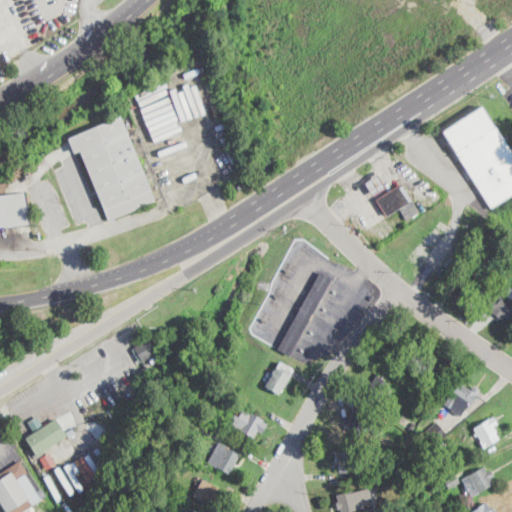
[(483,105),(511,151),(511,196),(492,209),(456,153),(450,156),(437,136),(442,133),(441,131),(483,105)]
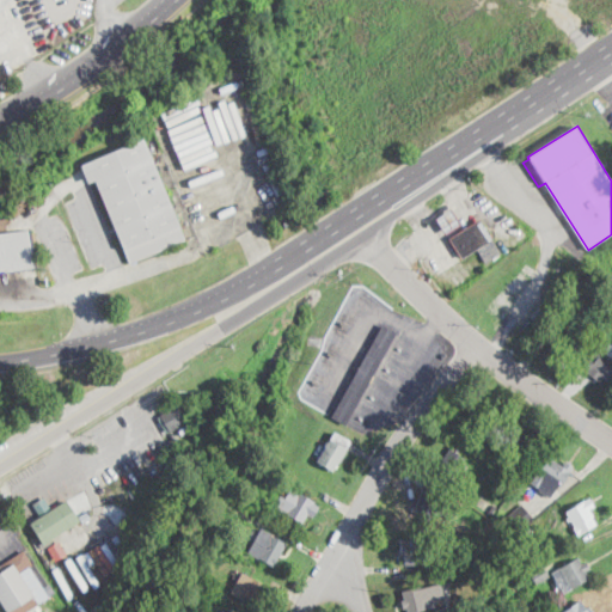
[(144,139),(185,240),(130,263),(96,179),(87,183),(80,165),(144,139)]
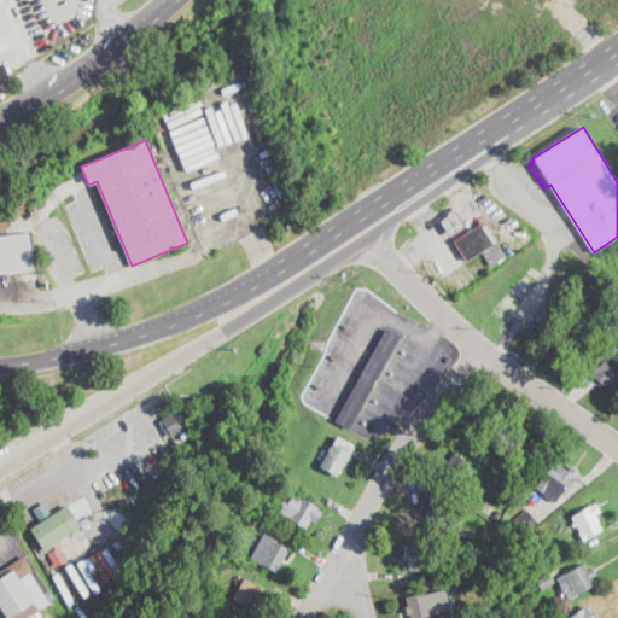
[(466,225),(450,235),(441,220),(456,209),(466,225)]
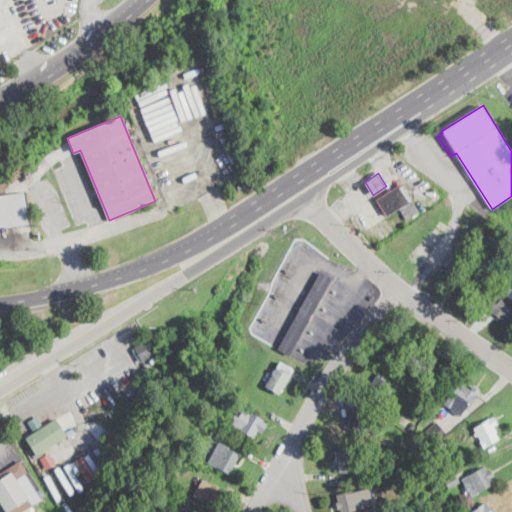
[(386,217),(375,200),(401,184),(412,201),(386,217)]
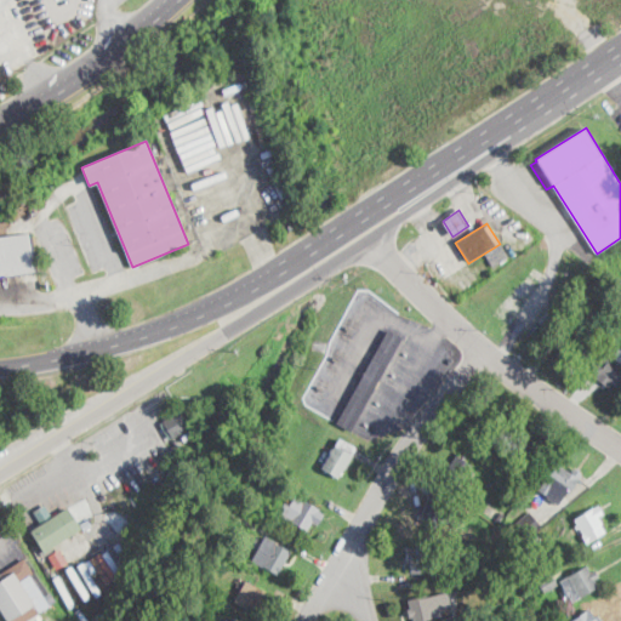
[(0,277),(0,237),(32,233),(38,273),(0,277)]
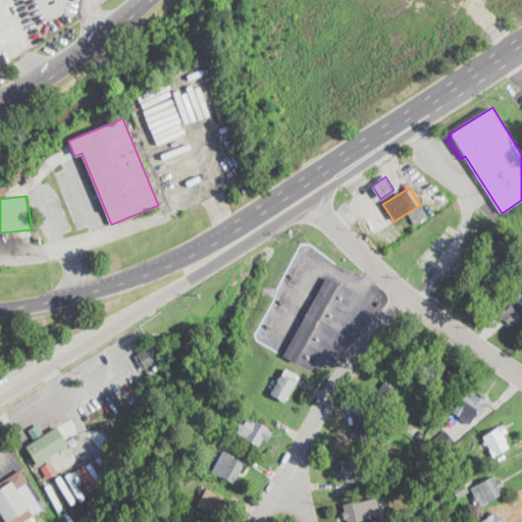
[(295,363),(282,356),(326,276),(338,283),(295,363)]
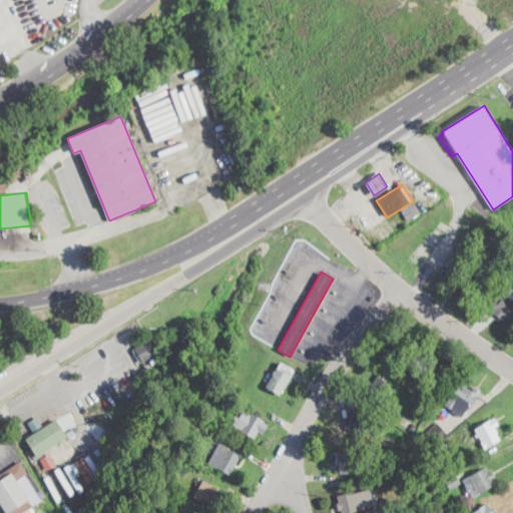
[(512,299),(512,318),(512,320),(506,317),(503,321),(492,313),(494,309),(491,307),(506,284),(512,288),(509,293),(511,295),(510,297),(512,299)]
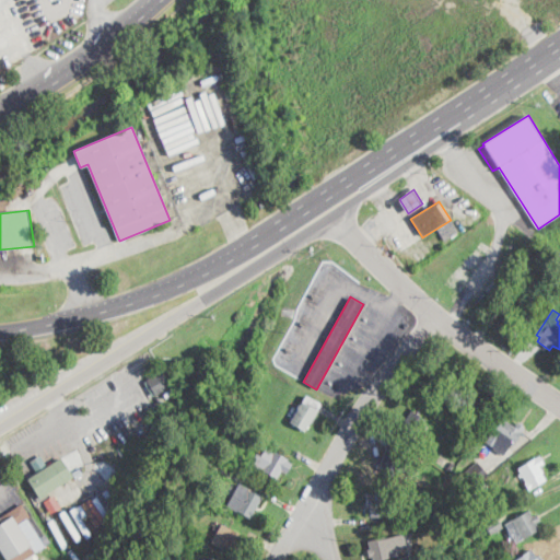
[(155,397),(147,381),(162,371),(171,387),(155,397)]
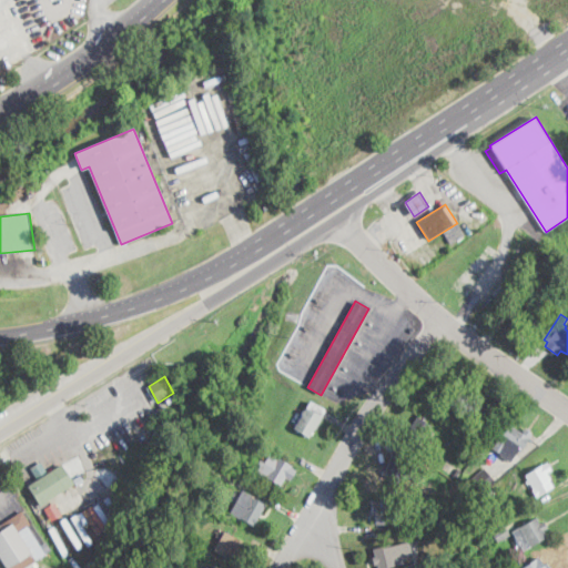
[(482,395),(483,403),(487,402),(490,424),(474,427),(473,424),(465,426),(462,406),(475,404),(474,397),(482,395)]
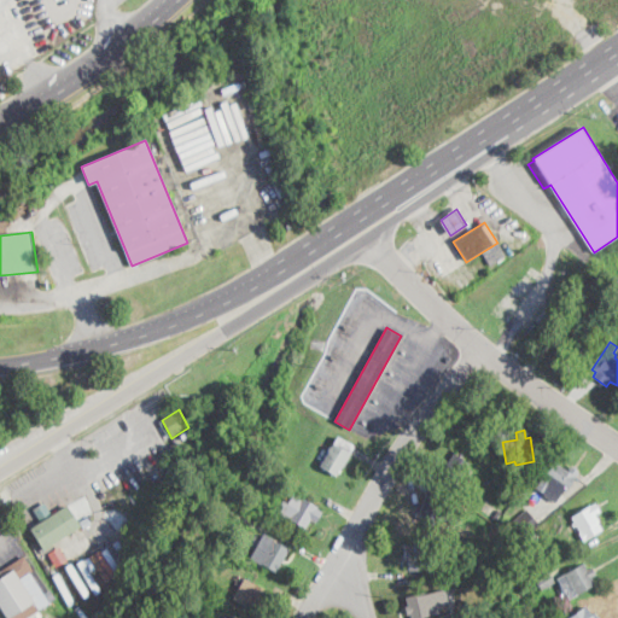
[(337,477),(320,466),(338,437),(355,447),(337,477)]
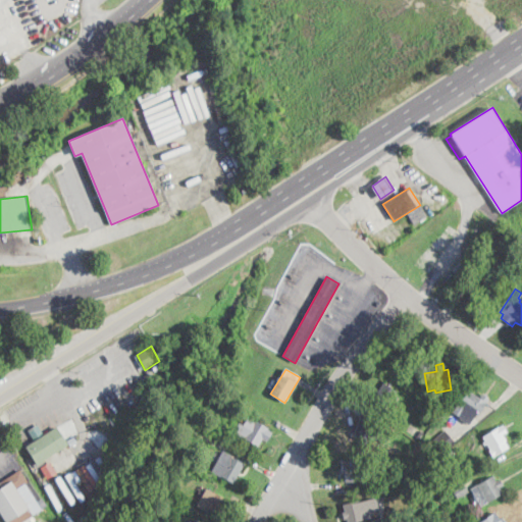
[(397,392),(384,411),(373,403),(375,399),(374,398),(384,383),(397,392)]
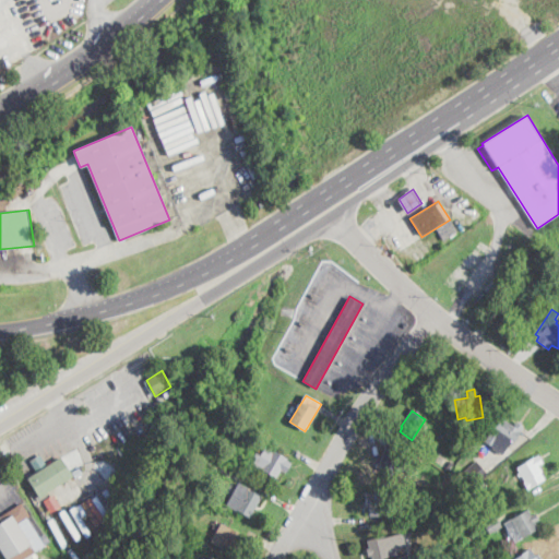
[(502,417),(513,425),(516,420),(526,427),(512,447),(500,438),(494,447),(485,441),(502,417)]
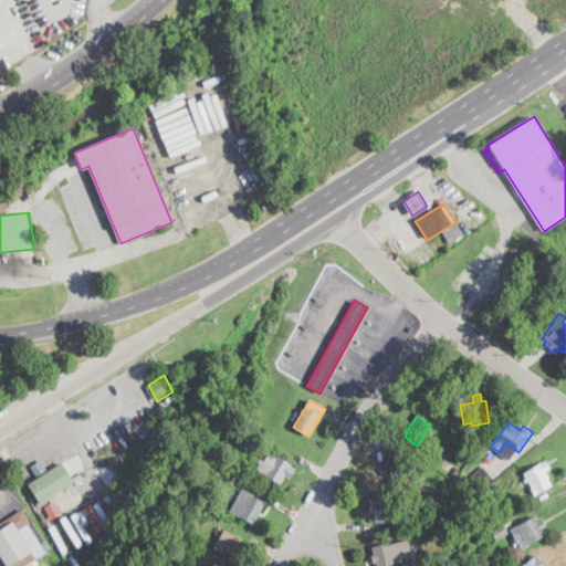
[(280,483),(258,470),(270,451),(292,465),(280,483)]
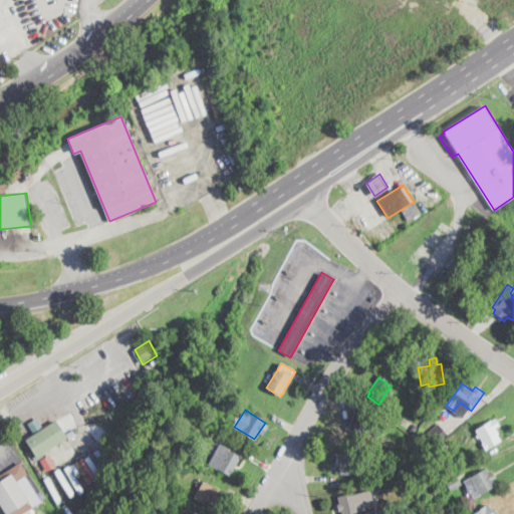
[(370,417),(363,437),(344,430),(346,423),(350,424),(355,412),(370,417)]
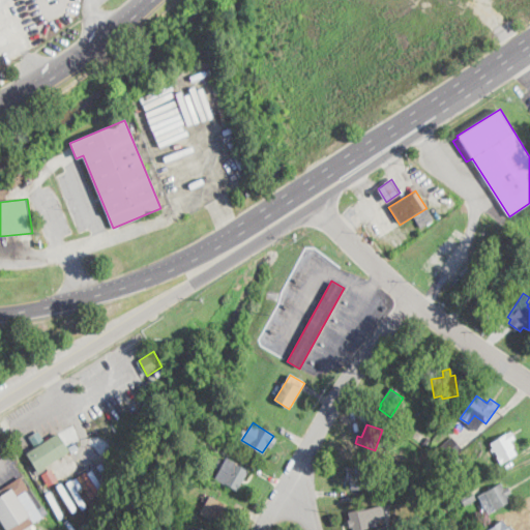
[(202,436),(197,445),(182,437),(187,428),(202,436)]
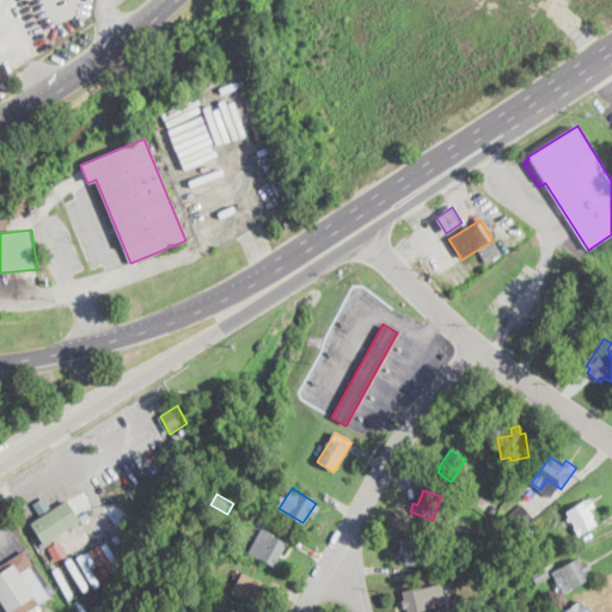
[(577,537),(573,528),(575,527),(567,512),(591,497),(595,507),(592,510),(595,516),(593,518),(598,525),(577,537)]
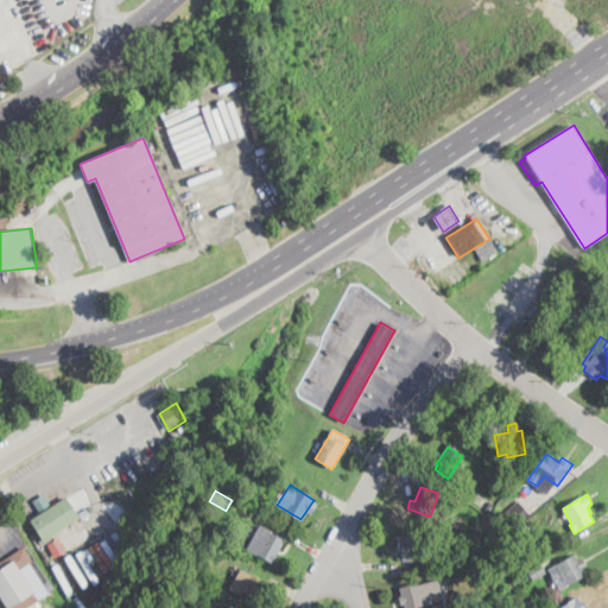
[(57,550),(49,555),(40,542),(43,540),(30,519),(67,496),(81,518),(50,537),(57,550)]
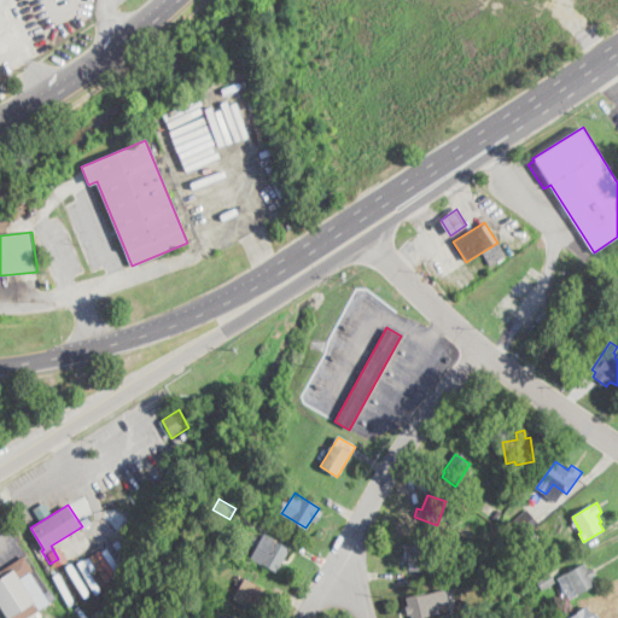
[(540,525),(528,535),(514,520),(528,509),(540,525)]
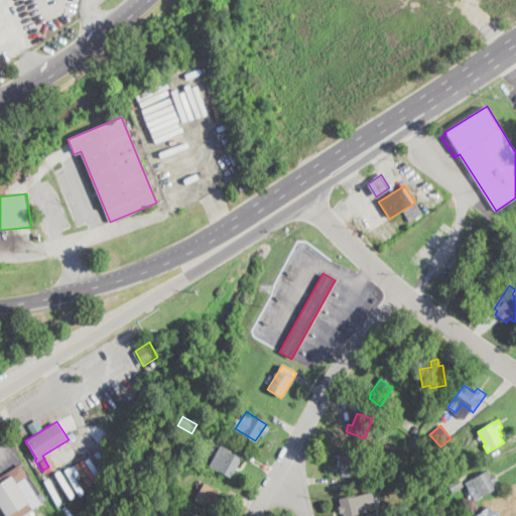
[(78,435),(71,439),(68,434),(74,430),(78,435)]
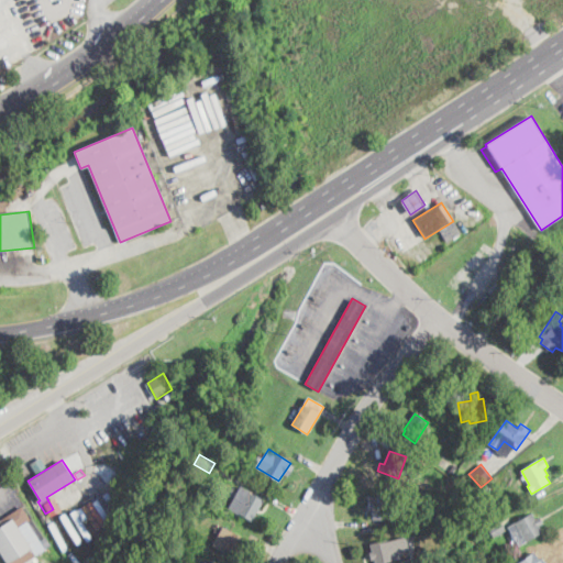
[(241,487),(264,499),(253,521),(229,508),(233,500),(229,498),(233,490),(238,493),(241,487)]
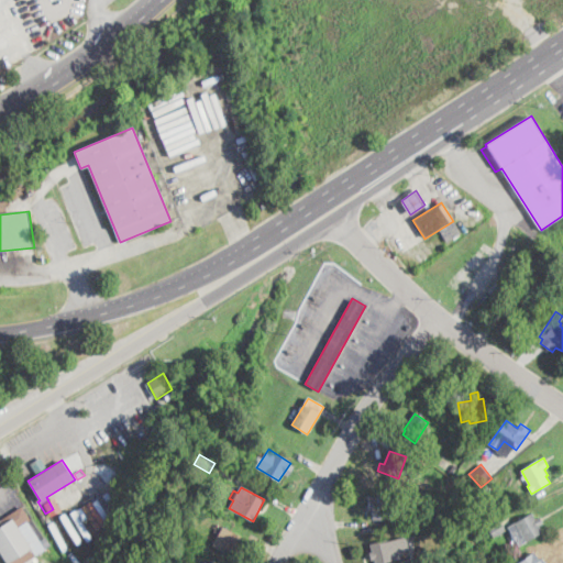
[(465,497),(459,506),(452,500),(457,492),(465,497)]
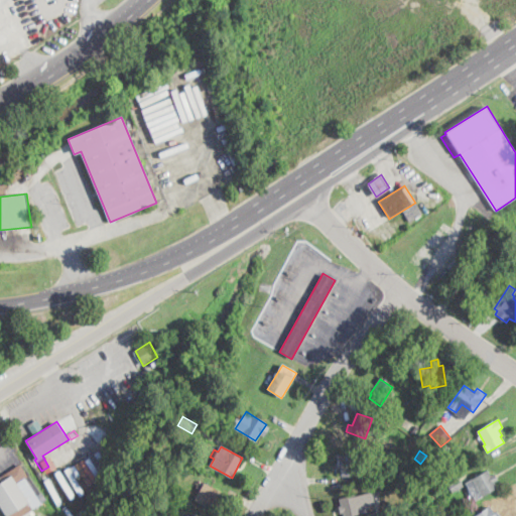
[(442,457),(437,461),(434,457),(439,453),(442,457)]
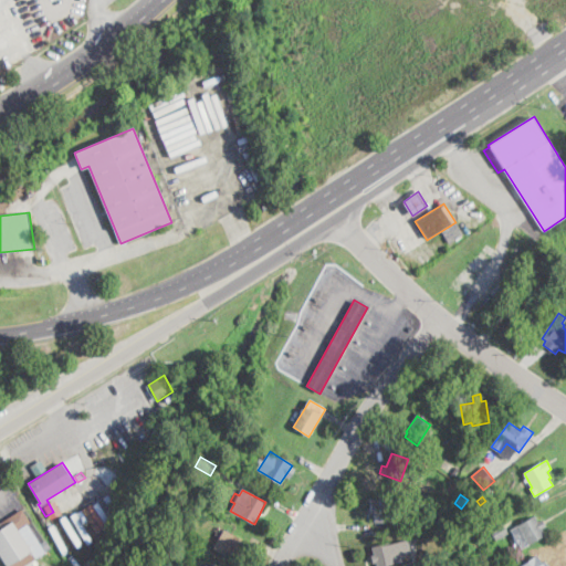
[(388,499),(389,522),(375,523),(374,514),(370,514),(370,499),(388,499)]
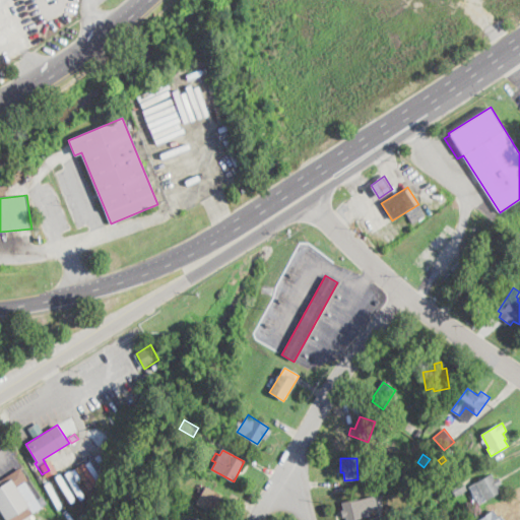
[(27,479),(29,477),(47,504),(33,513),(37,519),(35,519),(7,519),(0,509),(0,480),(9,474),(19,468),(27,479)]
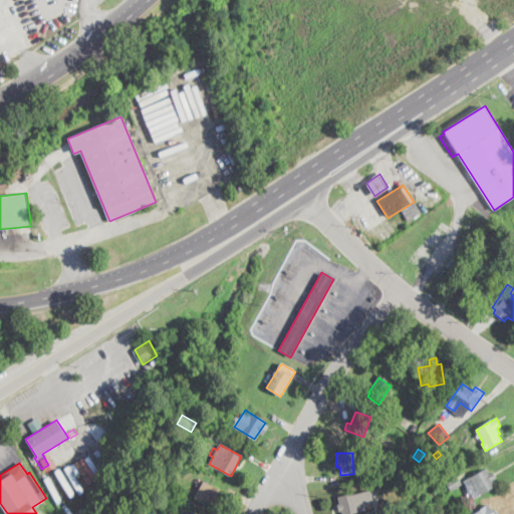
[(486,469),(489,474),(493,472),(497,478),(493,481),(496,486),(473,499),(464,482),(486,469)]
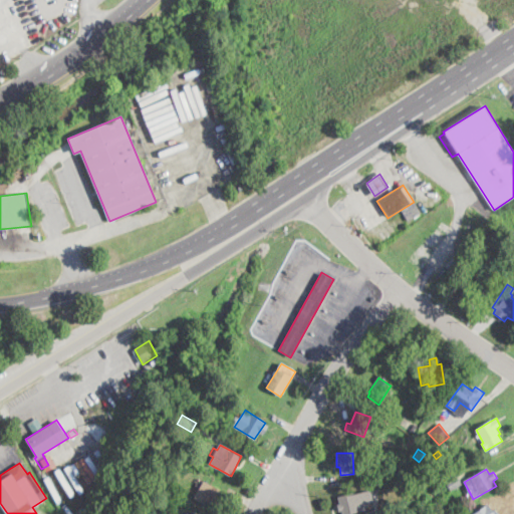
[(462,485),(450,491),(445,482),(457,476),(462,485)]
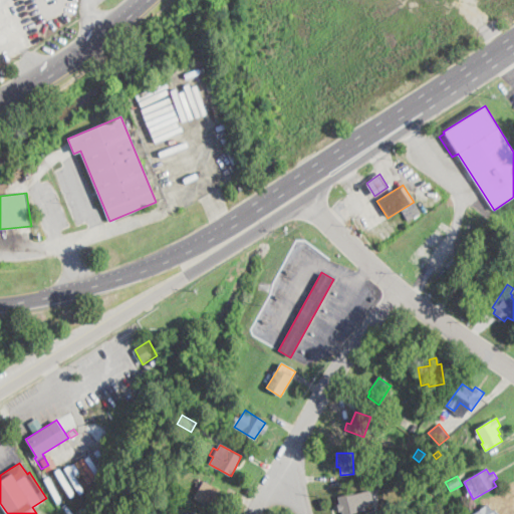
[(228,495),(223,504),(220,502),(215,510),(202,502),(208,490),(205,488),(207,483),(228,495)]
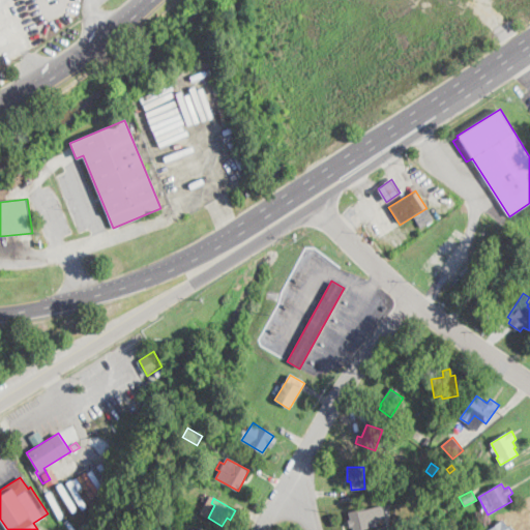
[(448,512),(442,516),(439,510),(445,507),(448,512)]
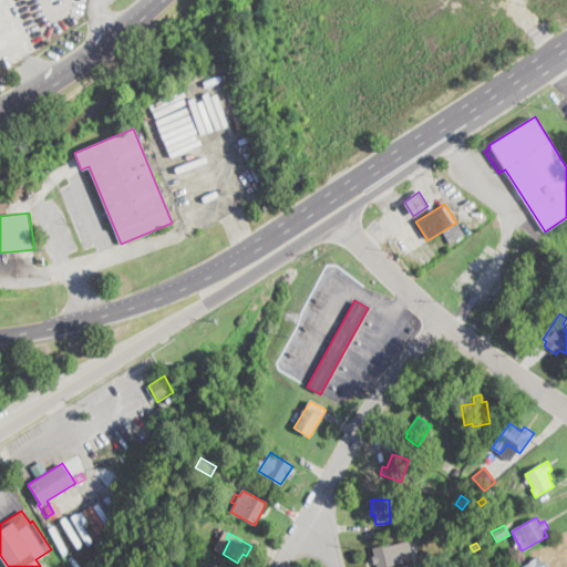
[(391,544),(394,559),(395,559),(397,563),(395,563),(395,565),(387,566),(377,566),(377,564),(374,564),(372,557),(375,556),(373,548),(391,544)]
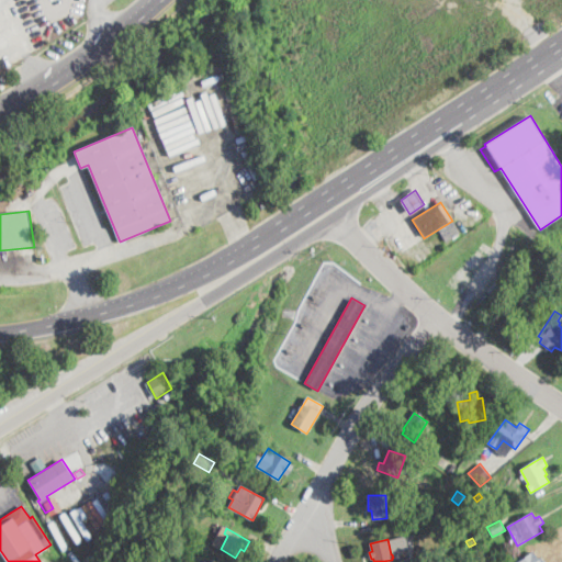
[(516,561),(534,552),(537,558),(541,555),(544,561),(516,561)]
